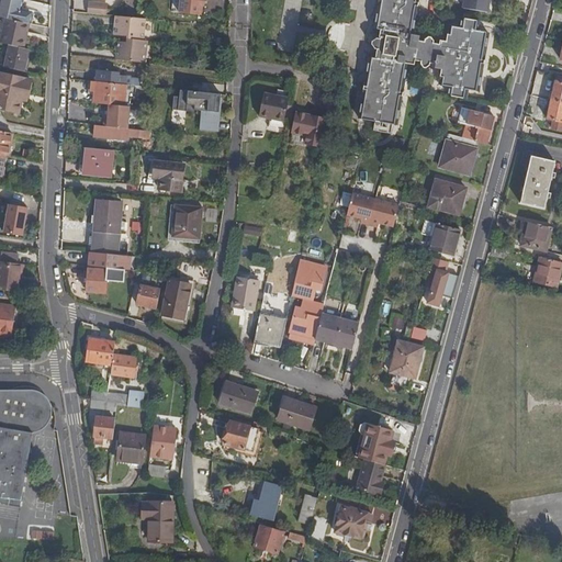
[(19,12),(21,0),(20,0),(0,0),(0,13),(4,15),(3,19),(7,19),(31,25),(33,15),(19,12)]
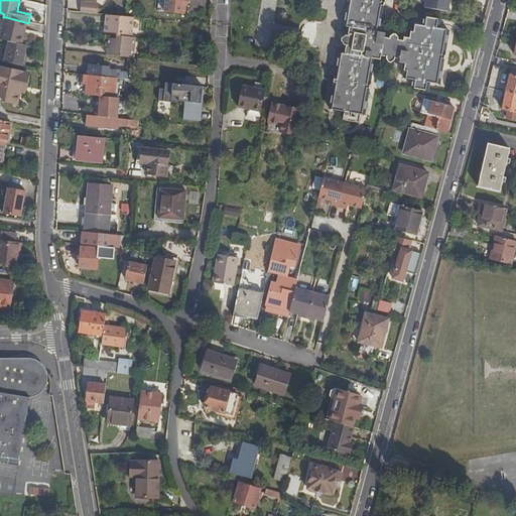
[(347,0),(347,2),(346,5),(347,7),(344,26),(350,27),(345,53),(340,52),(337,69),(337,70),(336,71),(335,71),(332,88),(334,89),(333,95),(330,96),(330,101),(331,102),(330,108),(332,109),(343,111),(344,111),(343,119),(359,122),(360,114),(366,115),(375,58),(381,59),(381,55),(387,56),(387,58),(389,62),(391,62),(395,60),(395,57),(400,58),(400,61),(405,62),(403,76),(405,78),(414,80),(413,84),(413,87),(428,90),(428,87),(429,82),(439,84),(444,57),(442,55),(437,54),(438,46),(445,48),(448,29),(438,27),(440,18),(425,16),(424,25),(413,23),(412,24),(410,37),(404,36),(403,40),(398,39),(398,37),(396,34),(393,34),(390,35),(390,38),(385,37),(385,33),(379,32),(383,8),(384,0),(347,0)]
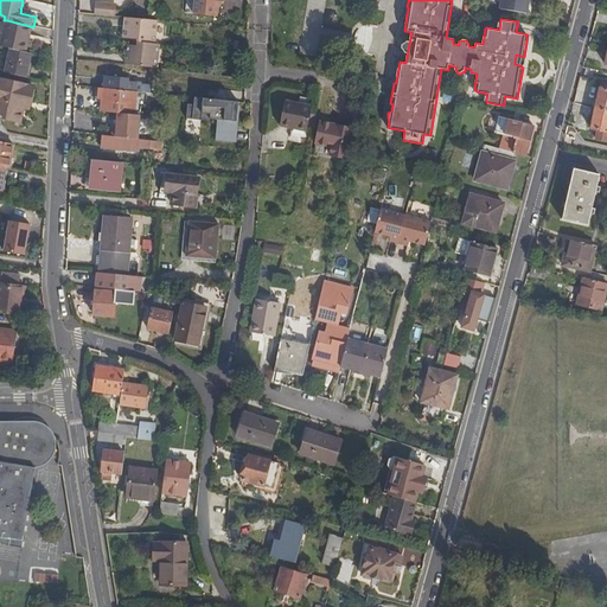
[(530,0),(498,0),(498,8),(528,14),(530,0)]
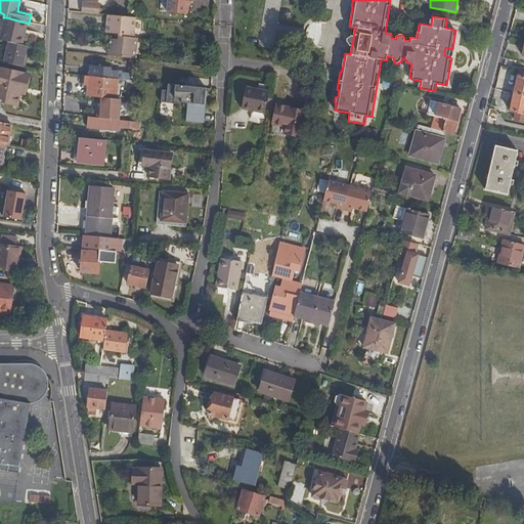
[(83,3),(82,13),(95,14),(96,4),(83,3)]
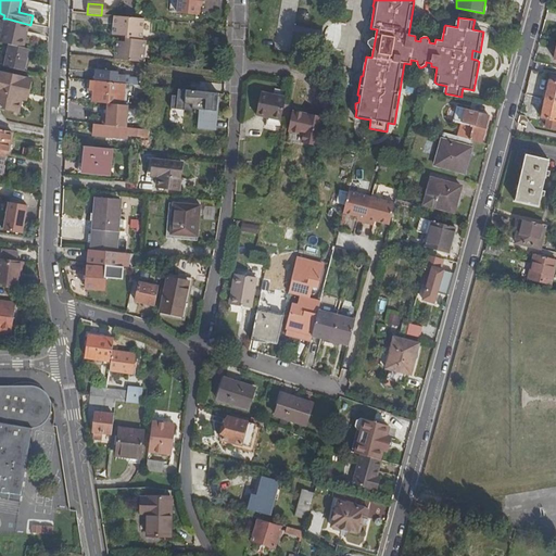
[(199,16),(200,9),(178,7),(177,13),(199,16)]
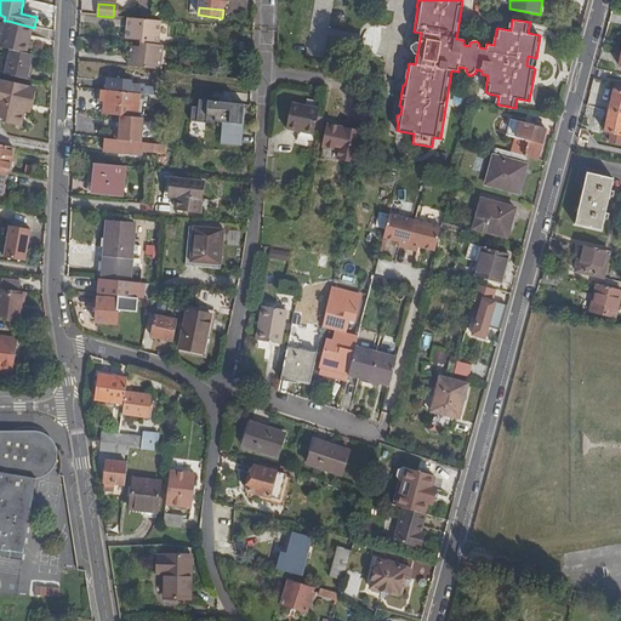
[(131,47),(129,67),(160,70),(163,46),(158,46),(160,22),(153,21),(129,18),(127,40),(137,41),(142,41),(141,49),(136,47),(131,47)]
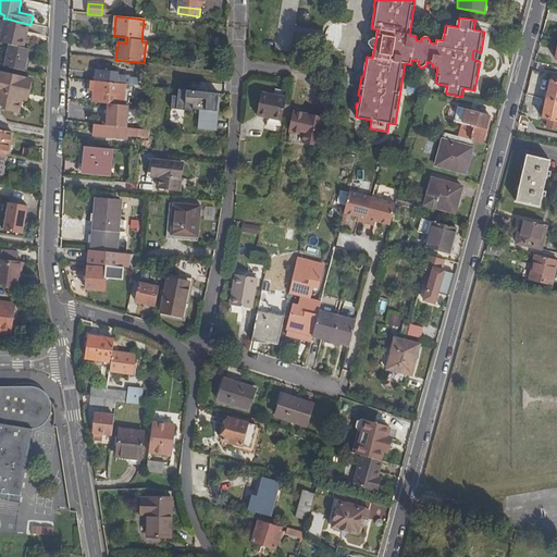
[(7,19),(1,44),(9,46),(25,49),(31,25),(7,19)]
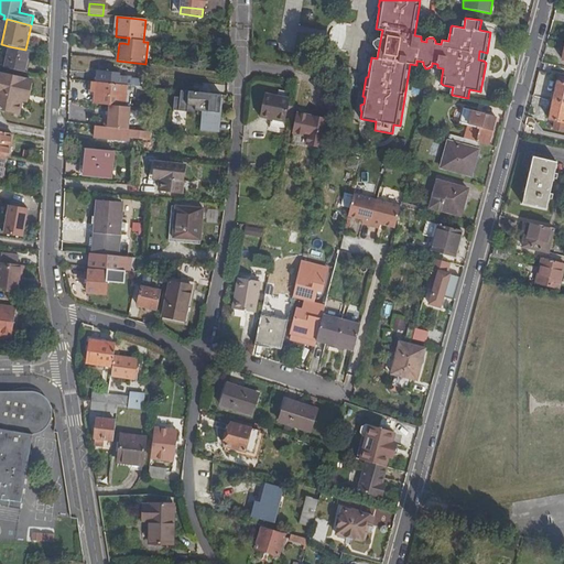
[(25,50),(9,46),(3,68),(22,73),(28,51),(25,50)]
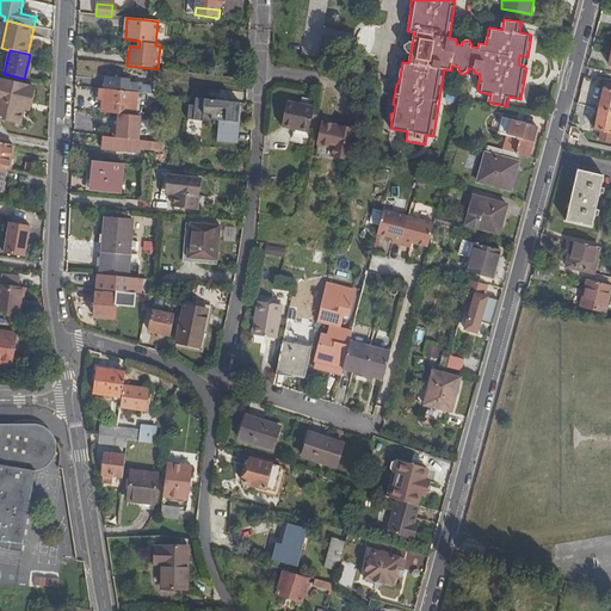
[(130,79),(106,76),(105,90),(149,94),(153,94),(154,87),(143,86),(143,84),(130,82),(130,79)]
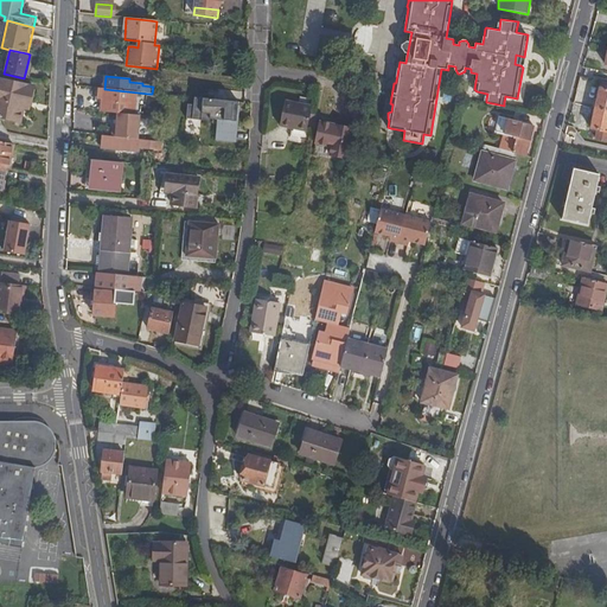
[(0,117),(20,122),(23,109),(25,100),(31,101),(34,88),(1,81),(0,84),(0,117)]
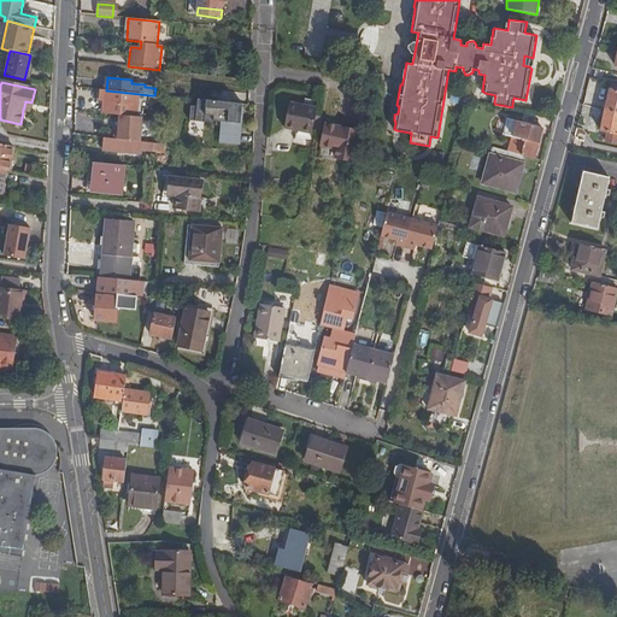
[(605,111),(616,113),(616,90),(610,89),(605,111)]
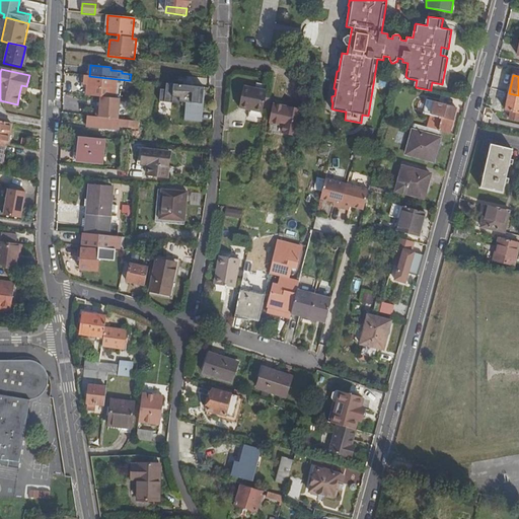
[(127,80),(89,76),(87,95),(101,96),(121,98),(121,92),(126,92),(127,80)]
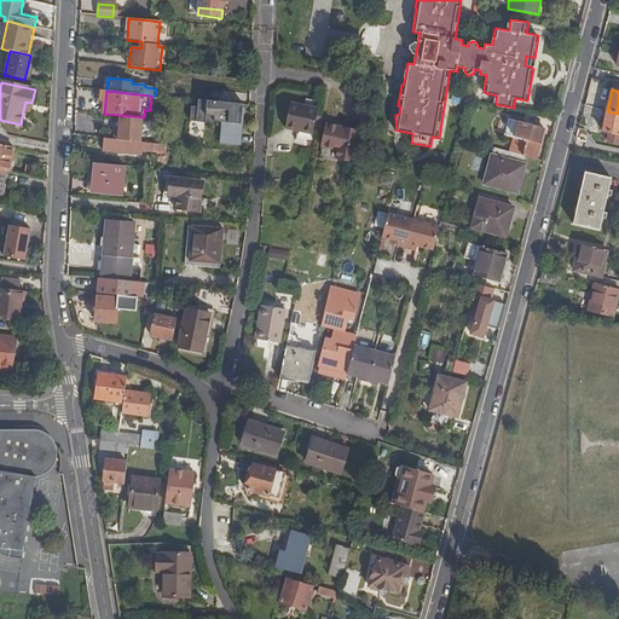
[(223,103),(244,104),(246,96),(224,93),(223,103)]
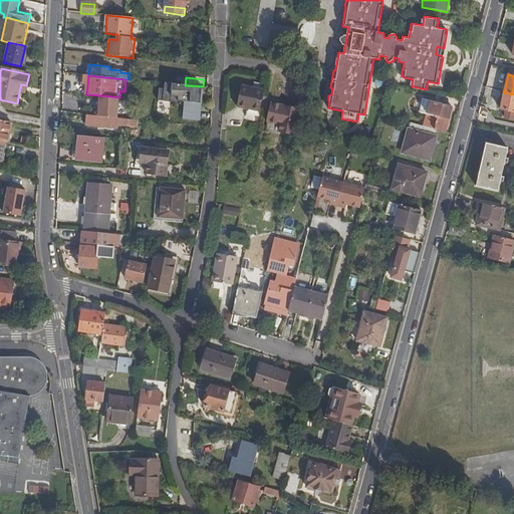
[(249,107),(252,107),(255,88),(257,82),(255,81),(254,87),(242,85),(238,106),(248,108),(249,107)]
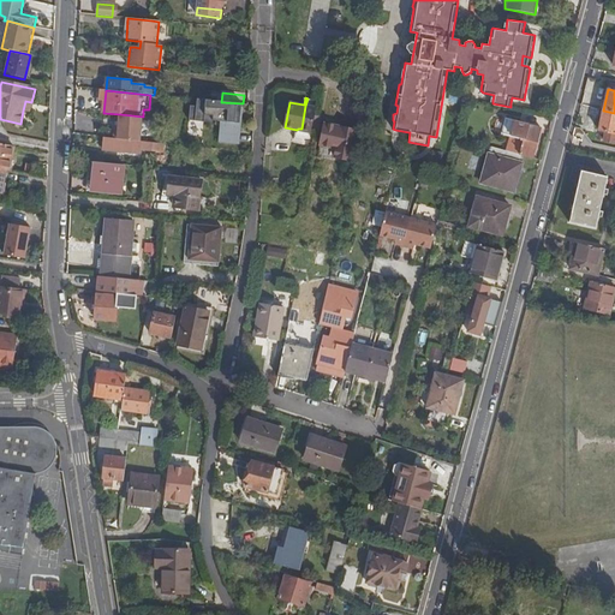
[(302,129),(312,131),(317,108),(318,101),(308,99),(305,106),(302,129)]
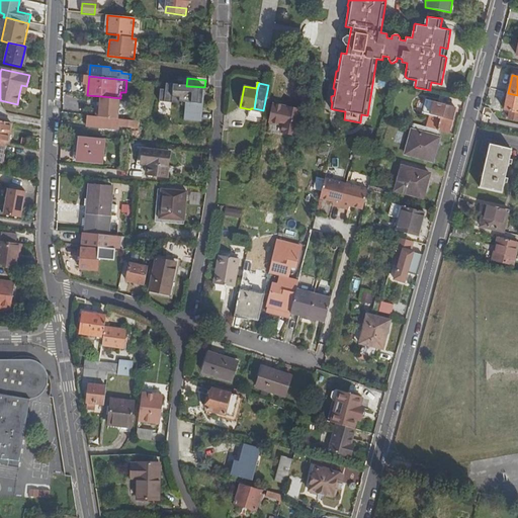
[(517,116),(517,95),(508,93),(504,110),(510,112),(509,119),(517,121),(517,116)]
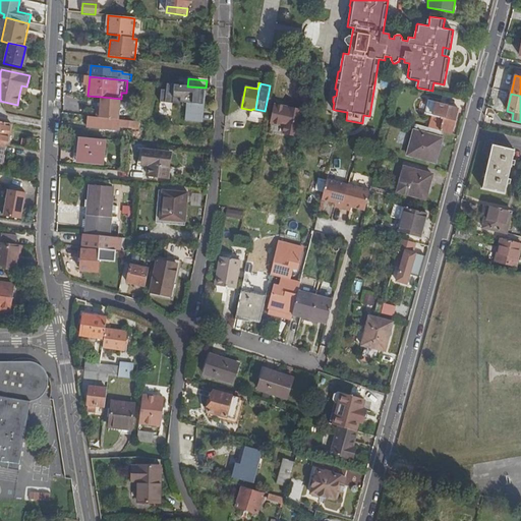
[(120,106),(121,99),(102,97),(101,108),(119,110),(120,106)]
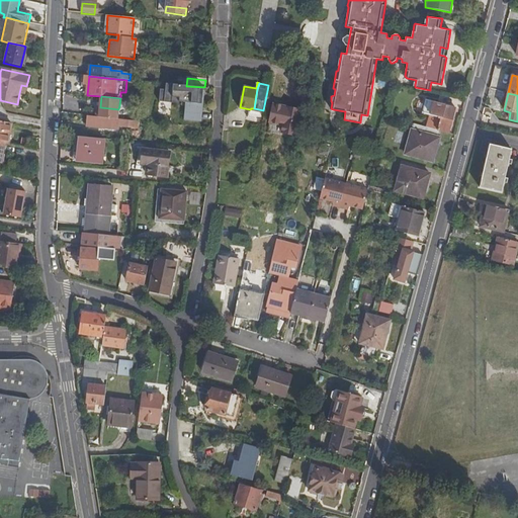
[(135,99),(120,98),(119,105),(134,106),(135,99)]
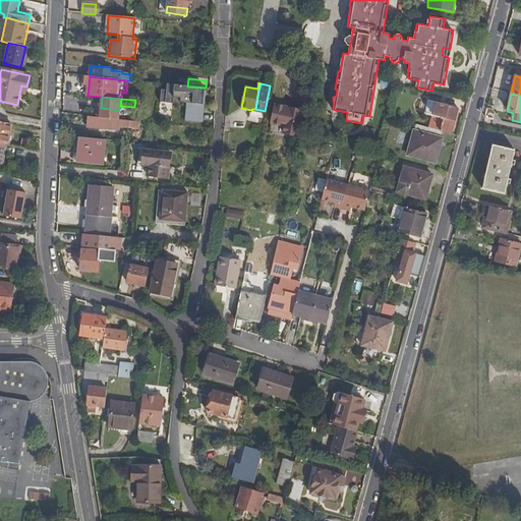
[(442,132),(451,134),(458,110),(429,102),(426,114),(433,116),(430,129),(442,132)]
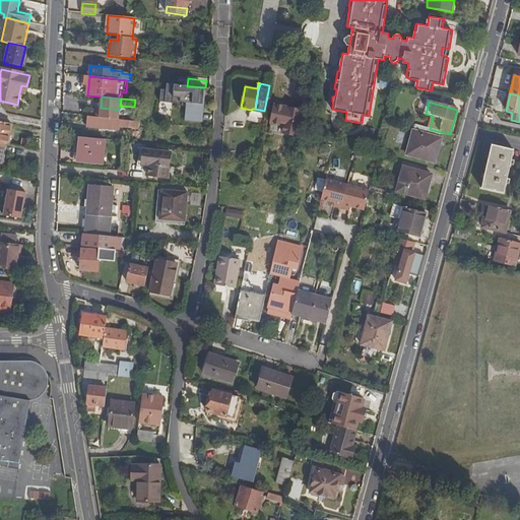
[(199,123),(201,107),(182,105),(182,107),(175,107),(174,115),(175,115),(175,121),(178,121),(178,120),(190,121),(190,122),(199,123)]
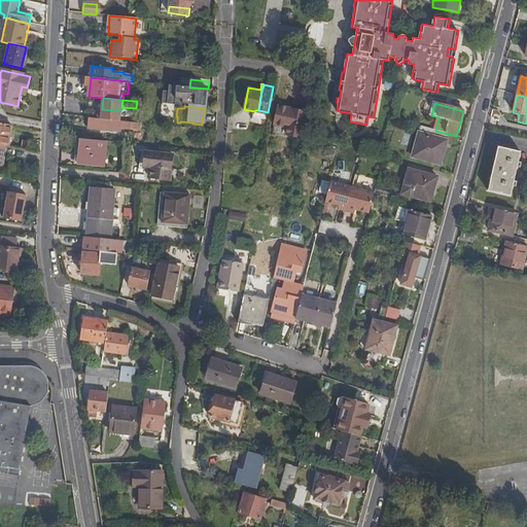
[(280,125),(284,107),(279,106),(276,124),(280,125)]
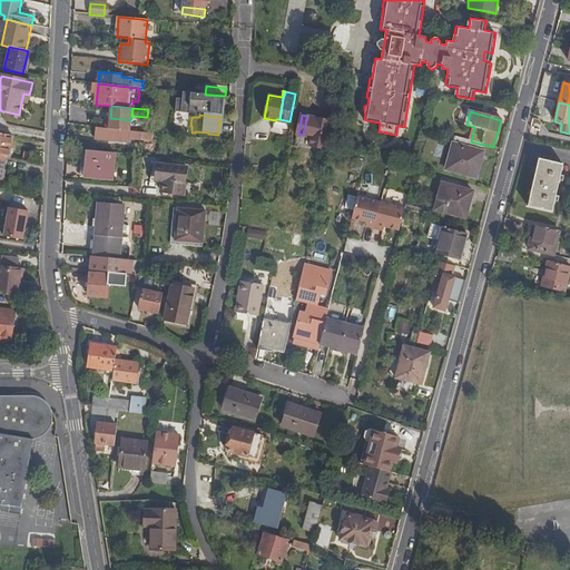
[(315,137),(320,118),(307,116),(303,135),(313,137),(312,145),(314,146),(315,137)]
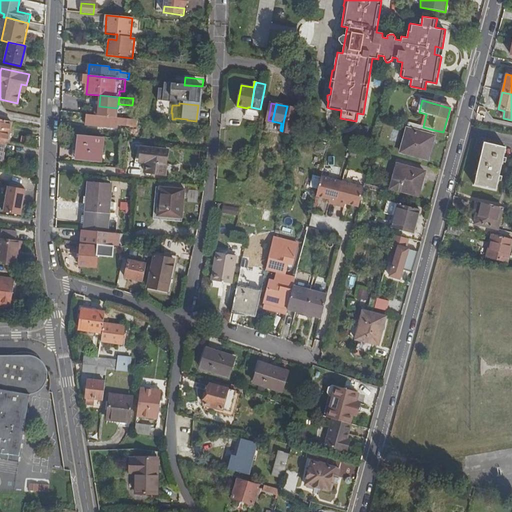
[(297,108),(287,106),(283,123),(282,131),(292,133),(297,108)]
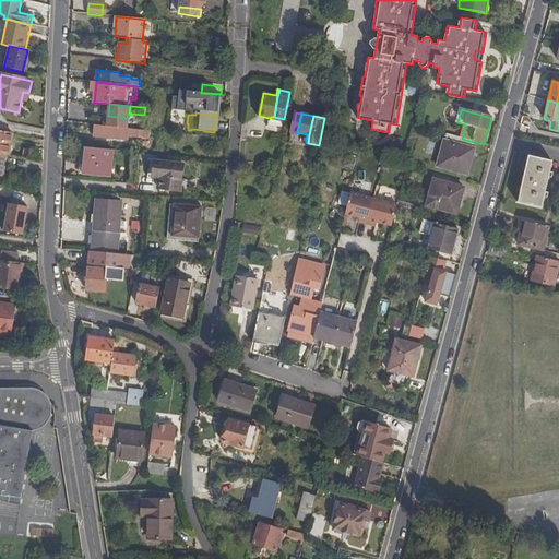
[(149,138),(149,130),(94,125),(93,135),(127,140),(127,134),(149,138)]
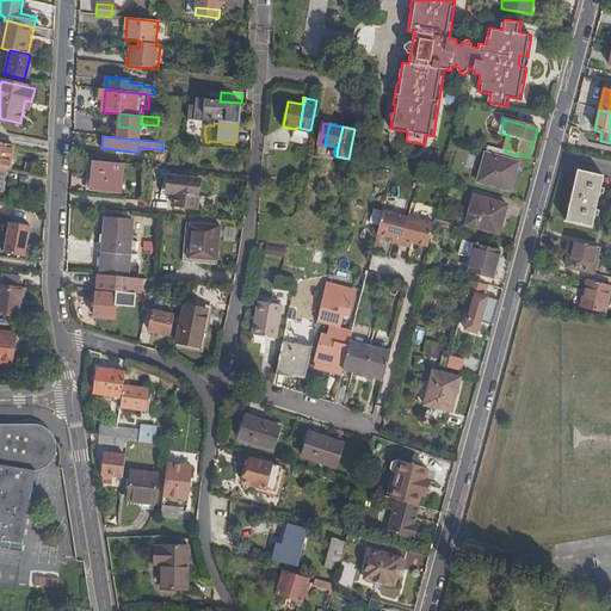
[(13,146),(0,142),(0,155),(11,158),(13,146)]
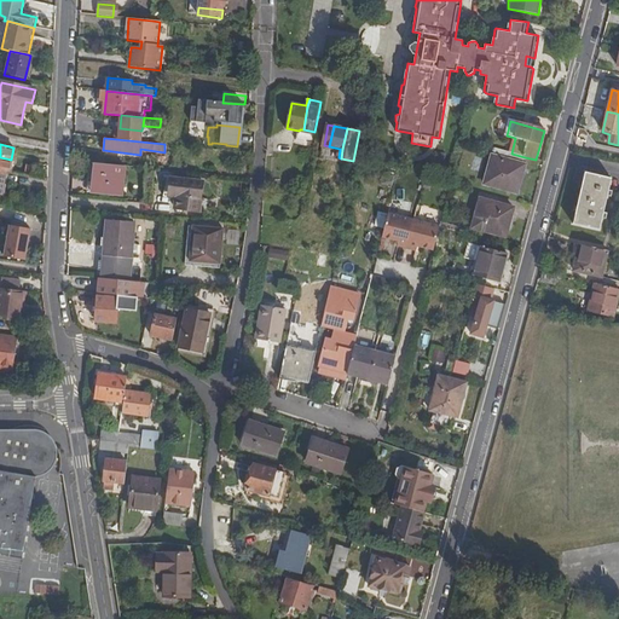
[(525,157),(512,154),(495,149),(485,185),(518,194),(525,165),(524,165),(525,157)]
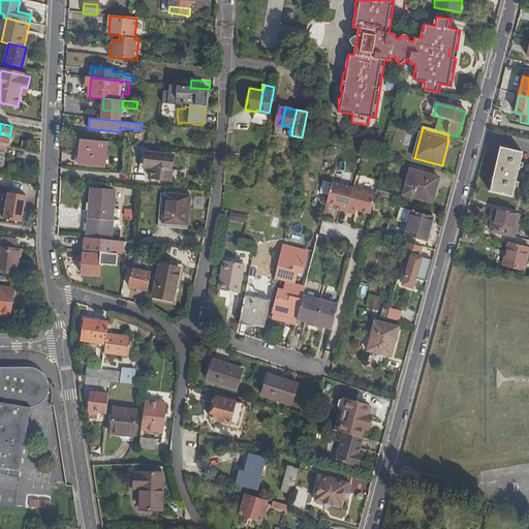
[(9,136),(0,134),(0,145),(5,147),(7,147),(9,136)]
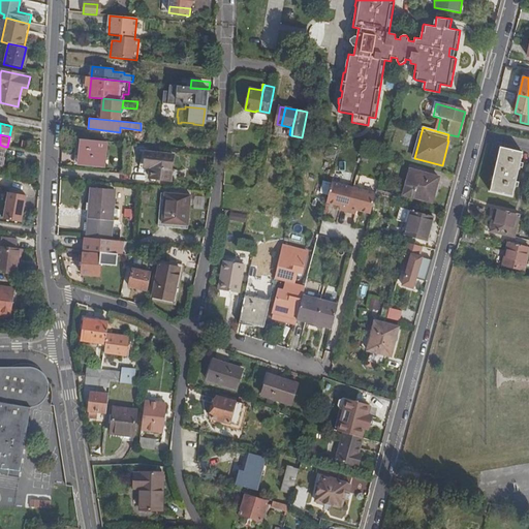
[(104,167),(106,143),(81,139),(80,154),(78,154),(75,164),(104,167)]
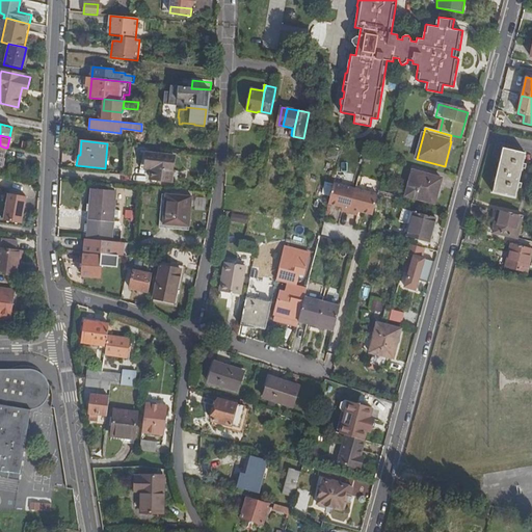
[(524,164),(526,154),(503,149),(493,192),(515,197),(517,187),(521,188),(522,184),(519,183),(523,168),(525,169),(526,165),(524,164)]
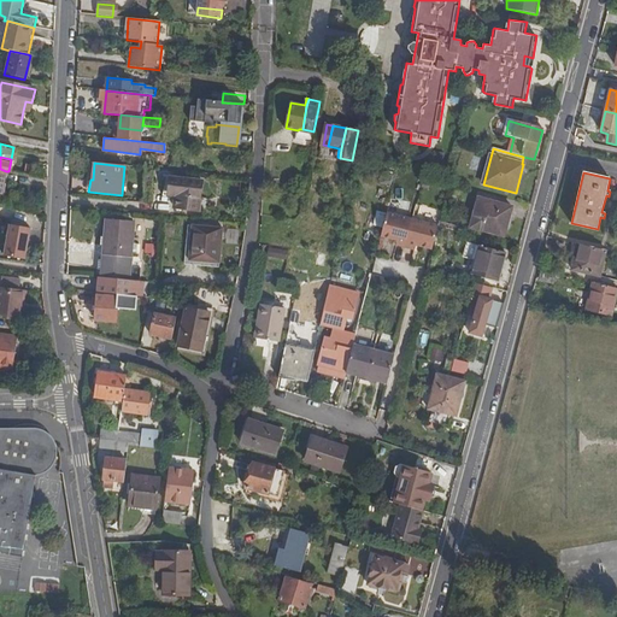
[(201,199),(204,182),(170,178),(169,192),(165,191),(164,197),(177,198),(176,210),(200,212),(200,211),(205,212),(206,199),(201,199)]
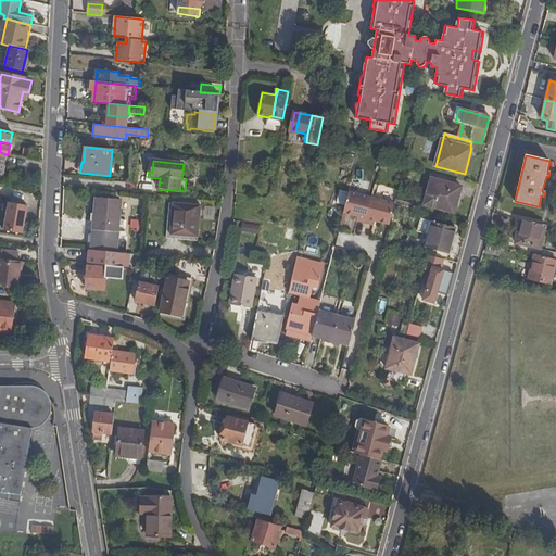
[(431,179),(425,205),(454,213),(462,187),(431,179)]
